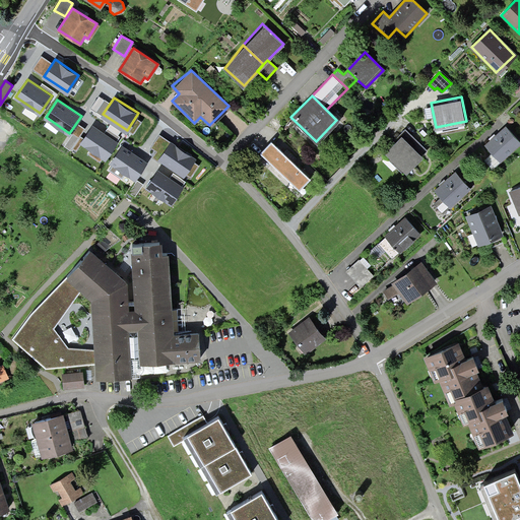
[(117,141),(92,125),(81,141),(106,157),(117,141)]
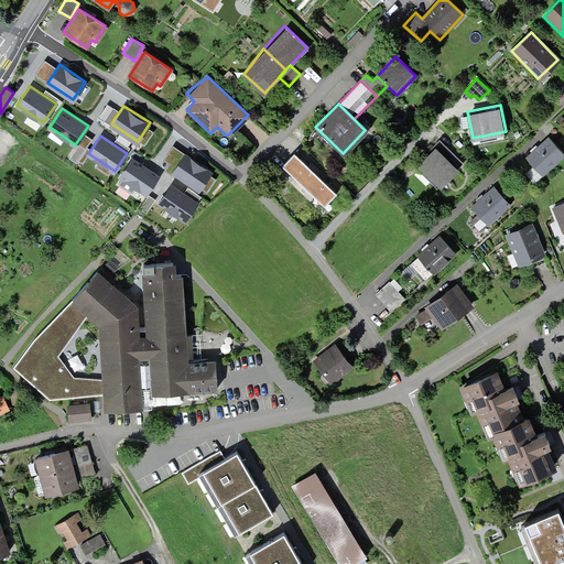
[(436,143),(418,162),(422,166),(420,169),(435,185),(438,182),(441,184),(458,167),(457,166),(462,162),(440,139),(436,142),(436,143)]
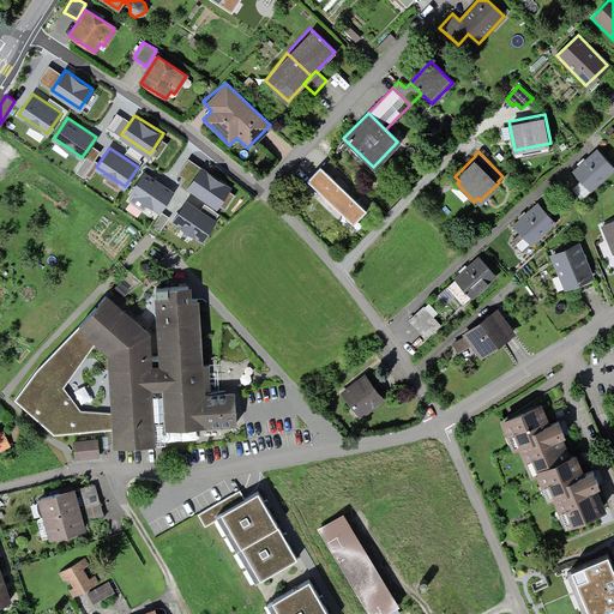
[(613,170),(596,151),(573,173),(590,191),(613,170)]
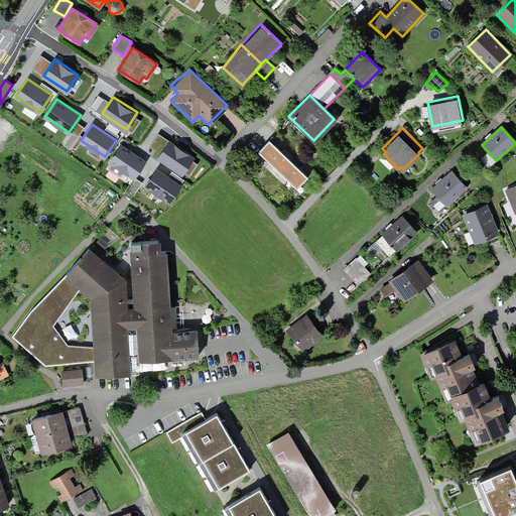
[(270,140),(258,152),(295,187),(306,175),(270,140)]
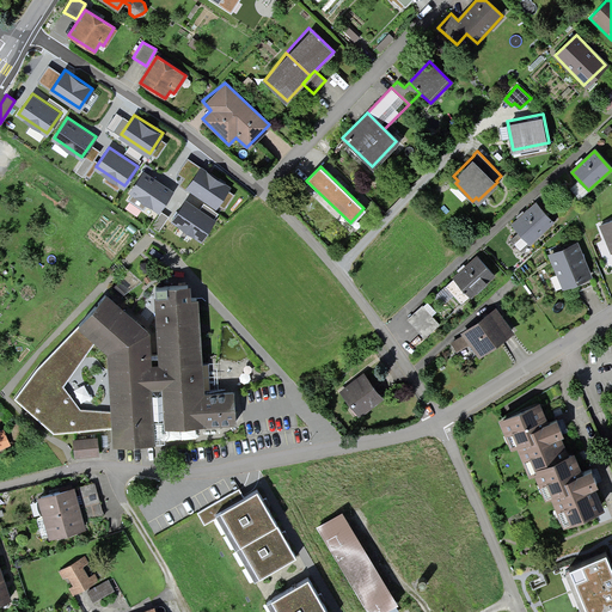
[(230,185),(201,169),(189,189),(218,206),(230,185)]
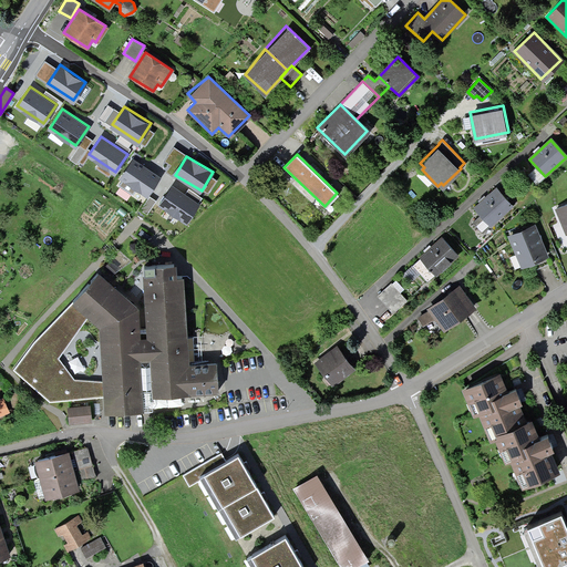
[(160,176),(133,158),(121,176),(147,194),(160,176)]
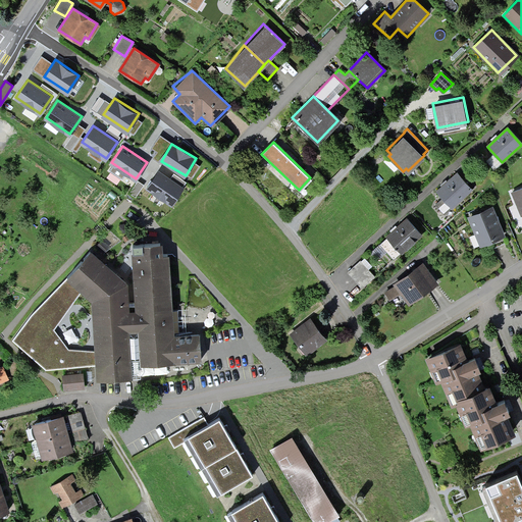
[(457,170),(436,190),(442,197),(436,203),(445,212),(452,206),(453,207),(473,188),(457,170)]
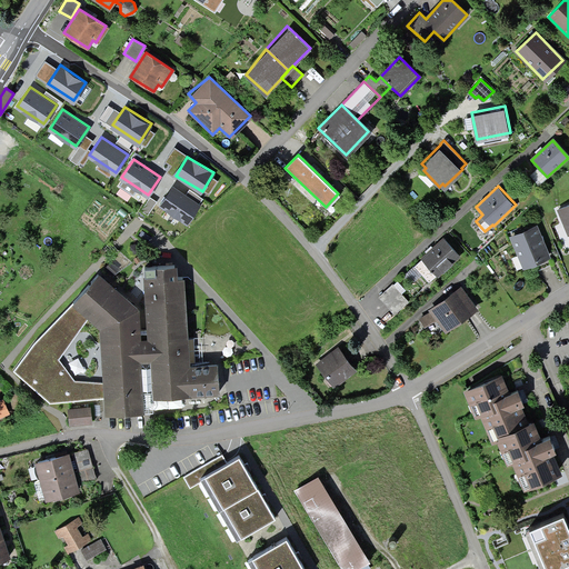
[(200,203),(175,187),(161,206),(187,222),(200,203)]
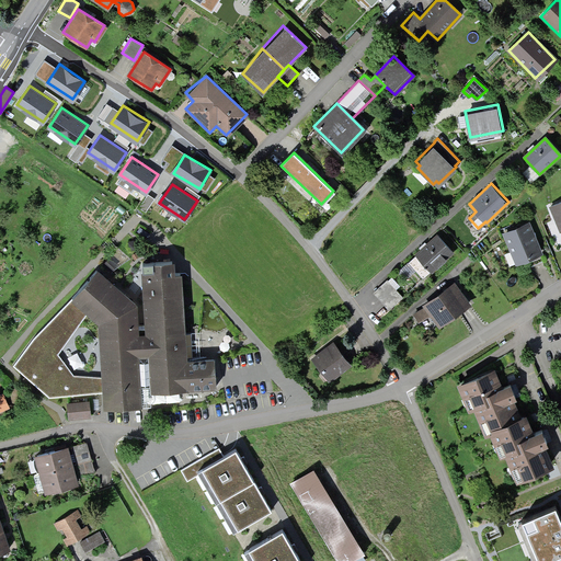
[(560,202),(551,206),(560,230),(560,229),(560,202)]
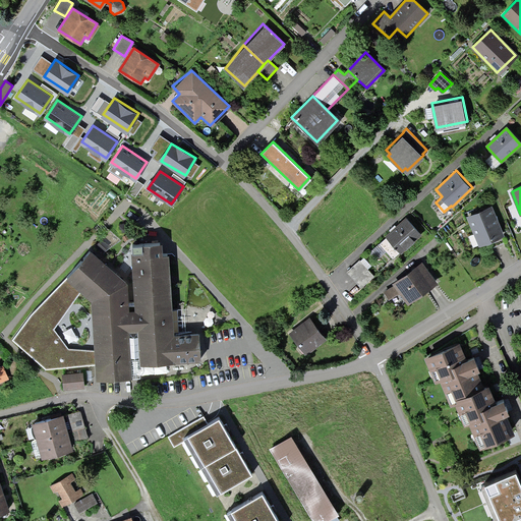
[(491,205),(466,215),(478,244),(504,234),(491,205)]
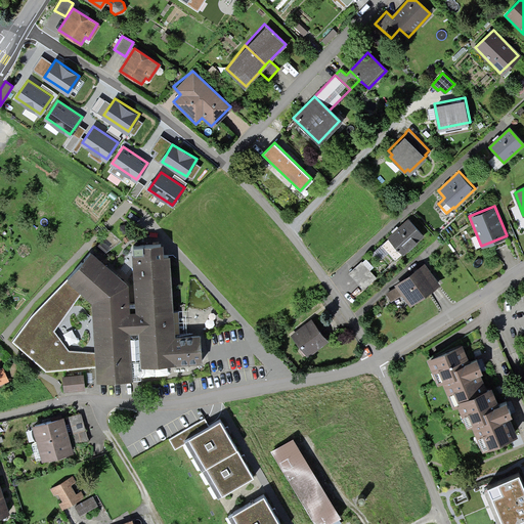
[(409,217),(382,245),(395,259),(402,252),(403,254),(425,233),(409,217)]
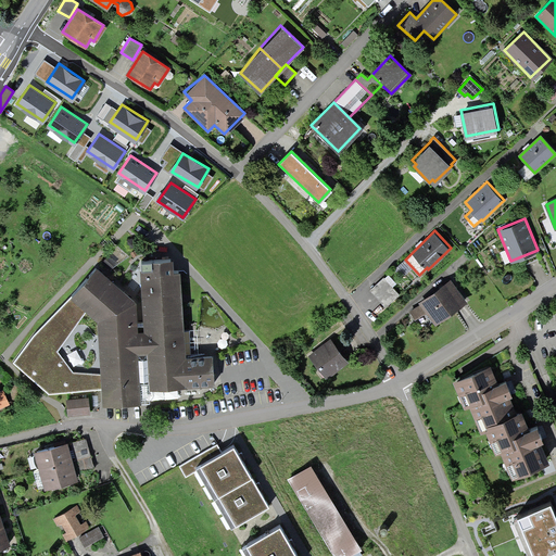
[(139,331),(137,301),(98,268),(35,333),(14,363),(50,393),(103,389),(104,404),(140,403),(138,351),(149,351),(152,387),(214,383),(214,358),(186,359),(180,269),(174,269),(173,257),(141,260),(147,329),(139,331)]
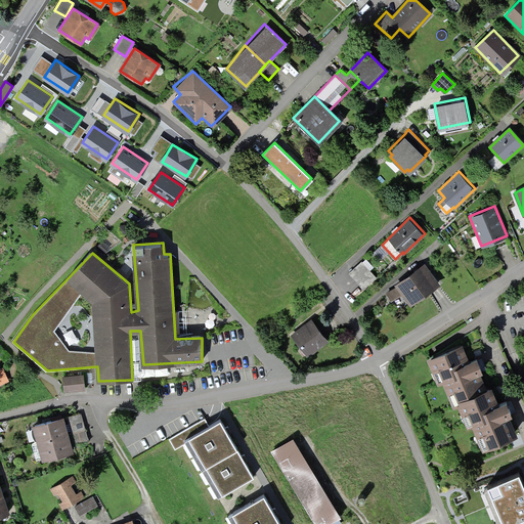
[(361,262),(350,272),(363,288),(375,277),(361,262)]
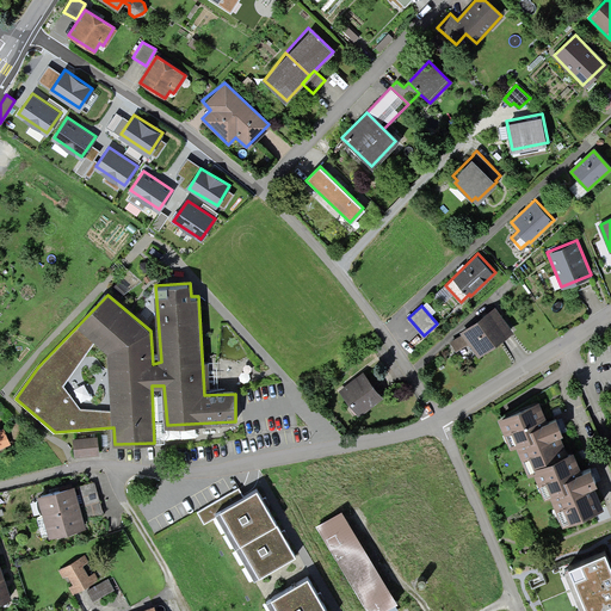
[(463,334),(449,341),(454,351),(470,344),(480,355),(511,329),(494,308),(462,333),(463,334)]
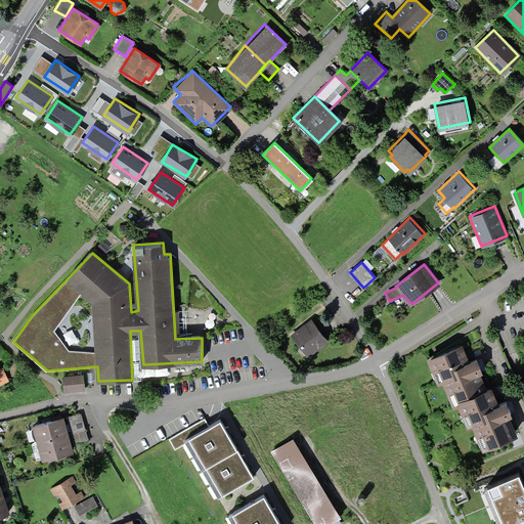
[(310,320),(292,336),(307,354),(325,340),(310,320)]
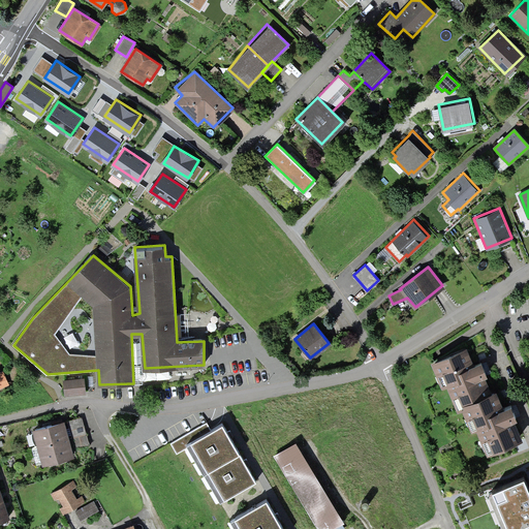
[(466,346),(431,360),(442,386),(447,384),(458,410),(463,408),(462,405),(464,404),(463,401),(491,390),(485,376),(488,375),(484,367),(481,361),(473,364),(466,346)]
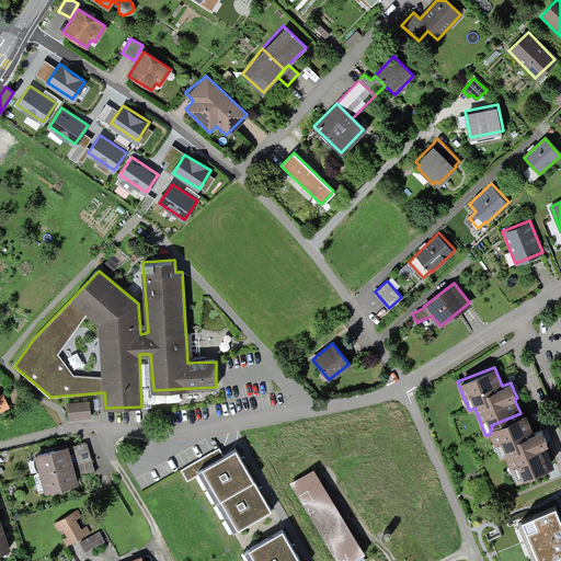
[(0,396),(0,411),(11,408),(6,395),(0,396)]
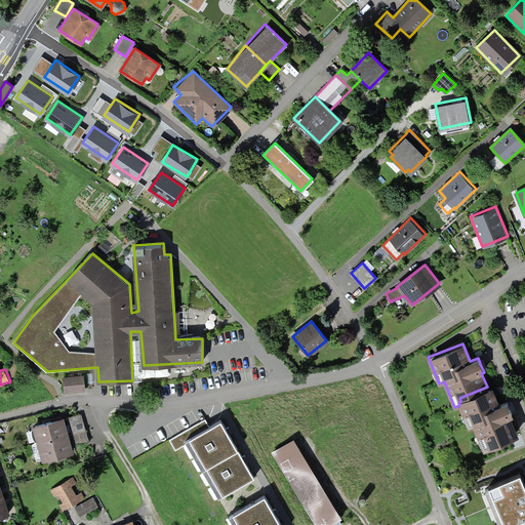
[(82,376),(64,378),(65,392),(83,390),(82,376)]
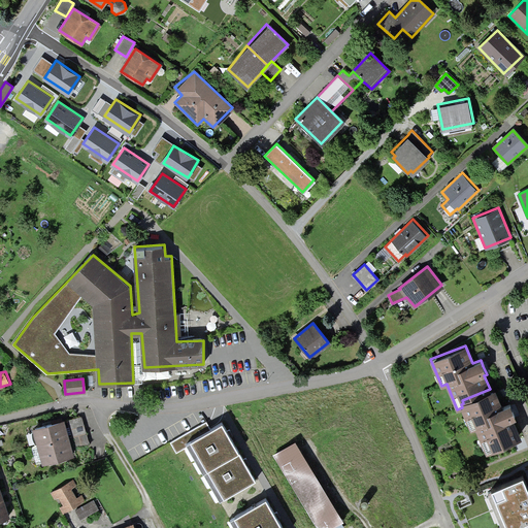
[(463,403),(461,404),(462,407),(470,427),(475,425),(486,451),(522,436),(514,416),(517,415),(514,406),(510,400),(503,403),(496,386),(490,389),(462,400),(463,403)]
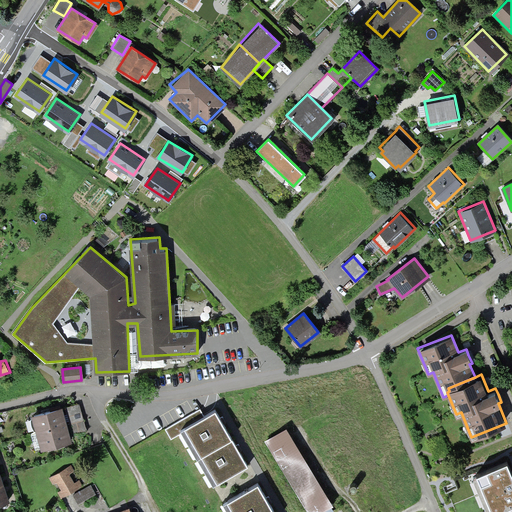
[(68,424),(71,433),(86,429),(79,403),(64,408),(68,424)]
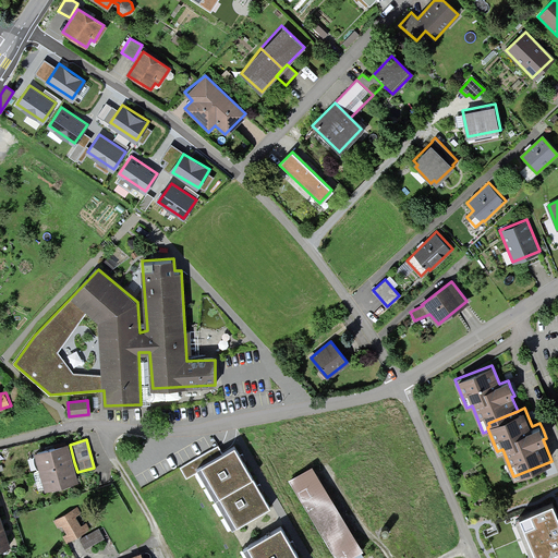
[(74,462),(70,445),(69,441),(35,450),(40,471),(74,462)]
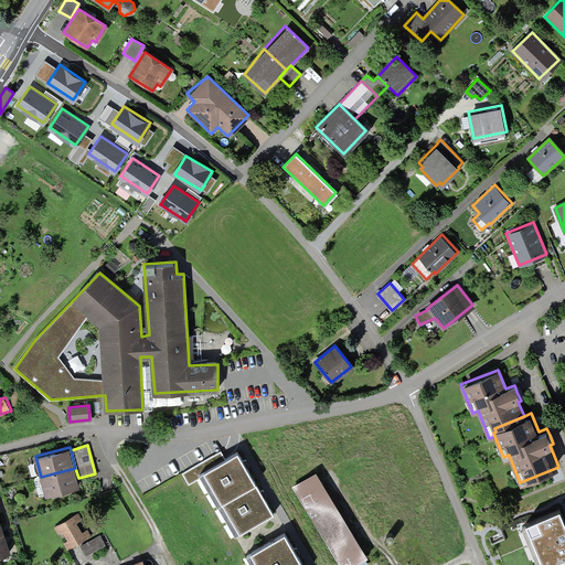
[(203,476),(217,503),(256,482),(238,450),(223,458),(200,471),(203,476)]
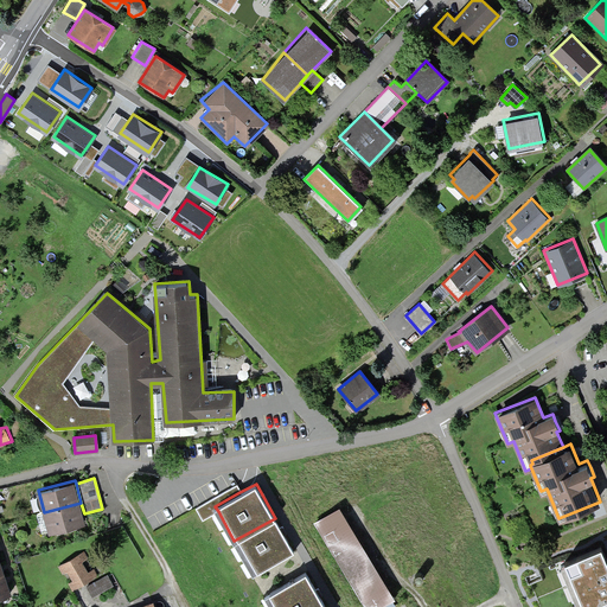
[(215,506),(240,492),(235,485),(197,508),(204,519),(218,511),(215,506)]
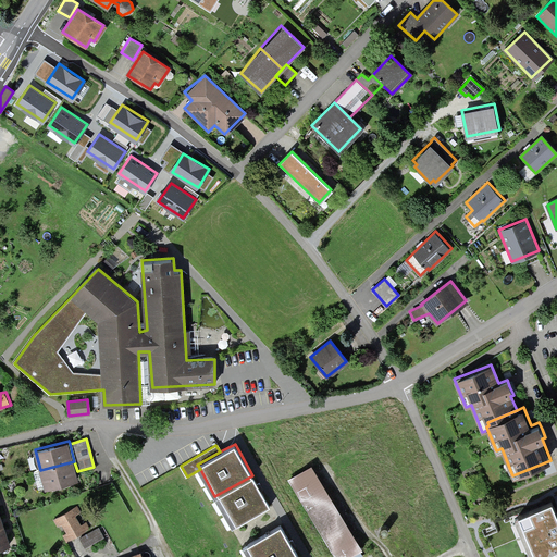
[(74,461),(40,470),(46,487),(78,478),(77,471),(74,461)]
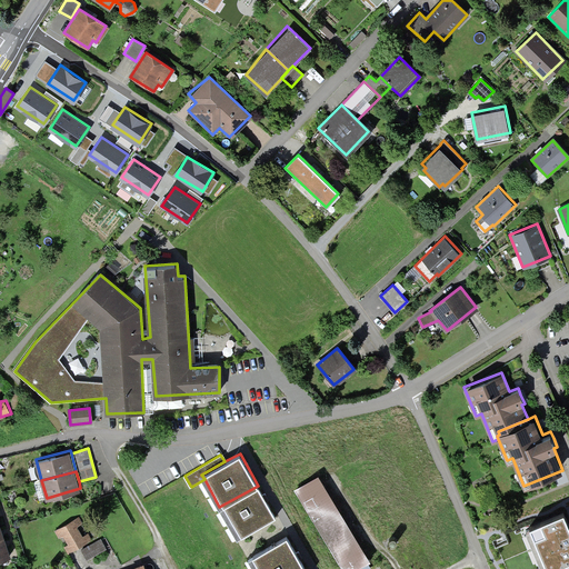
[(319,477),(296,490),(342,568),(347,568),(367,558),(319,477)]
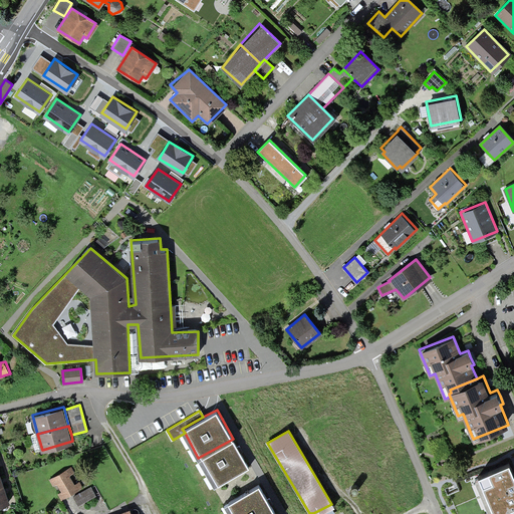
[(248,466),(233,439),(198,458),(214,486),(248,466)]
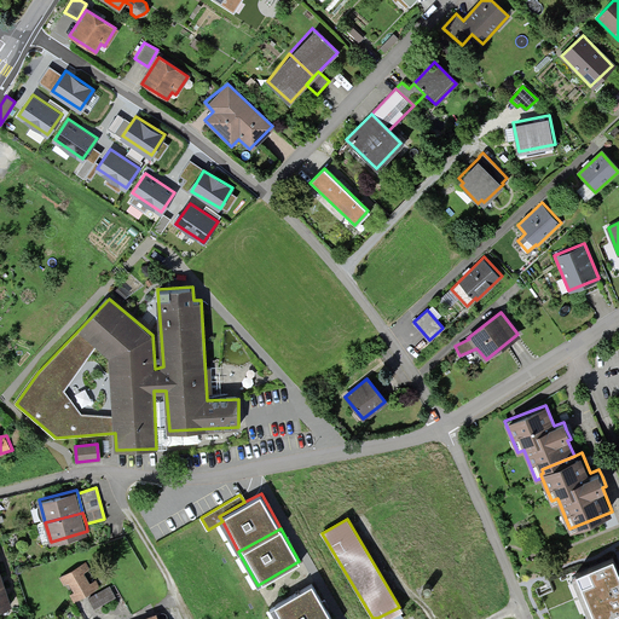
[(618,618),(618,571),(613,556),(578,571),(599,618),(618,618)]
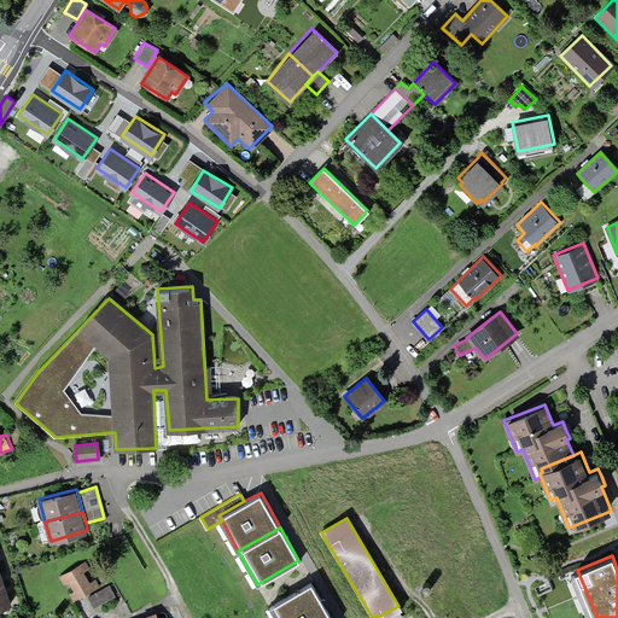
[(85,563),(59,577),(64,584),(69,582),(77,598),(98,587),(85,563)]
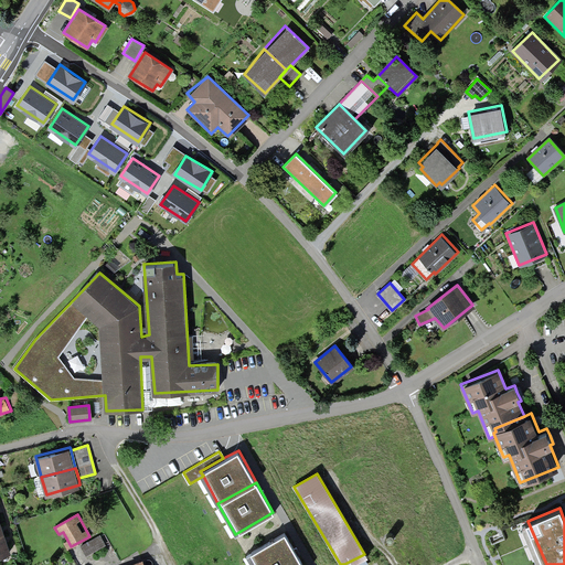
[(0,555),(11,552),(4,532),(0,533),(0,555)]
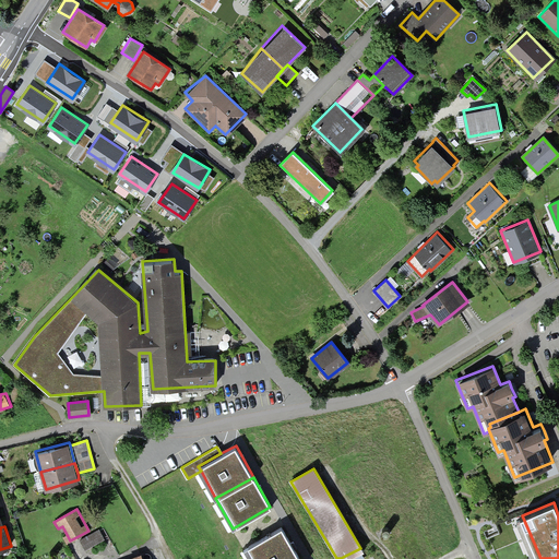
[(245,548),(250,558),(301,558),(284,527),(245,548)]
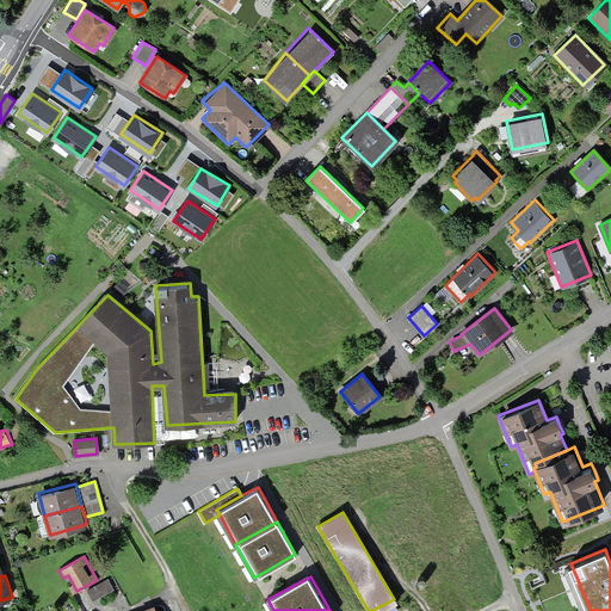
[(107,581),(86,592),(92,602),(112,591),(107,581)]
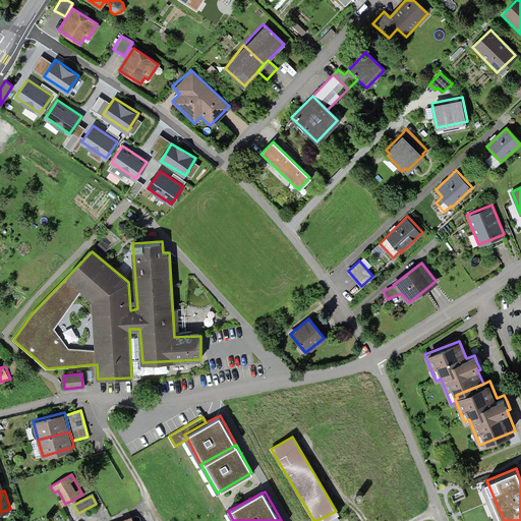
All buildings are outlined.
